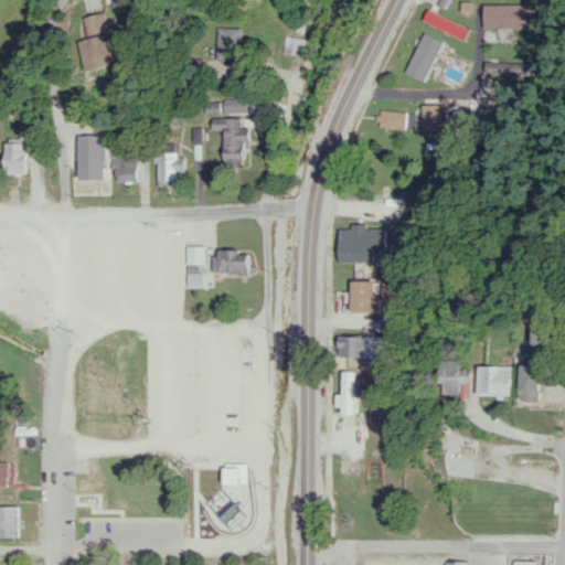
[(320,0),(305,0),(304,6),(318,10),(320,0)]
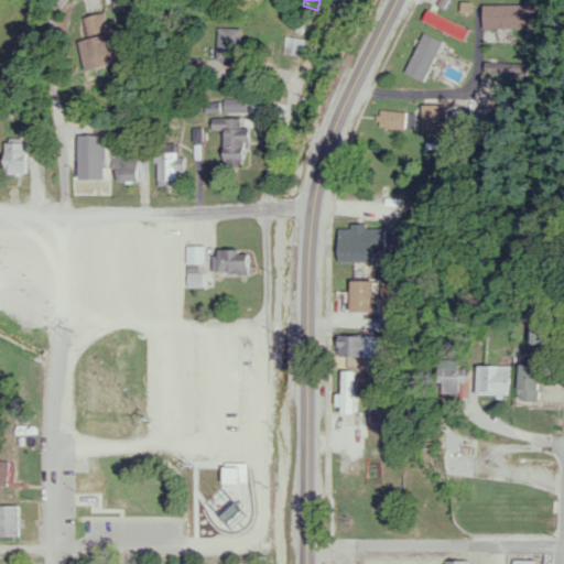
[(532,26),(532,3),(480,3),(480,26),(532,26)]
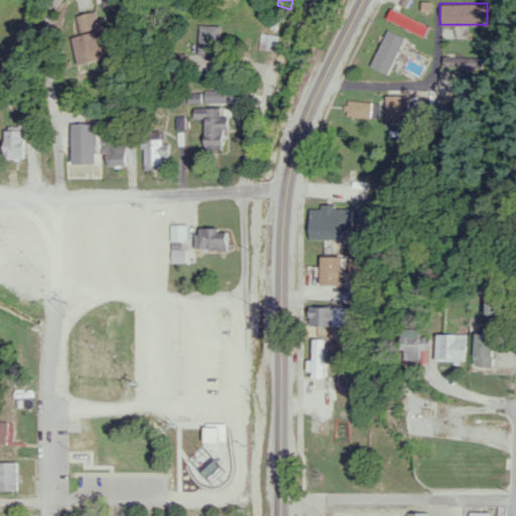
[(106,24),(99,25),(96,11),(78,15),(82,35),(74,37),(78,63),(112,57),(106,24)]
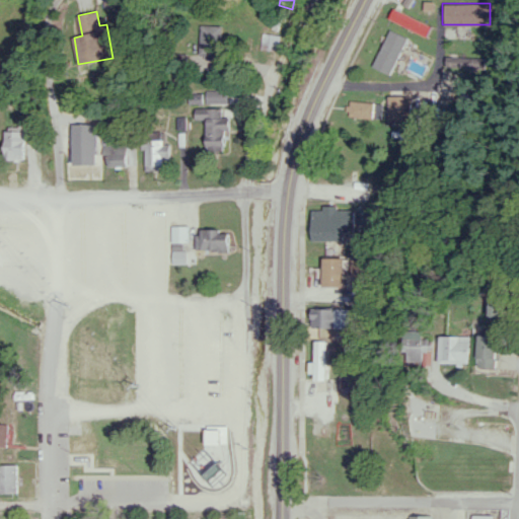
[(220,54),(220,24),(200,24),(200,54),(220,54)]
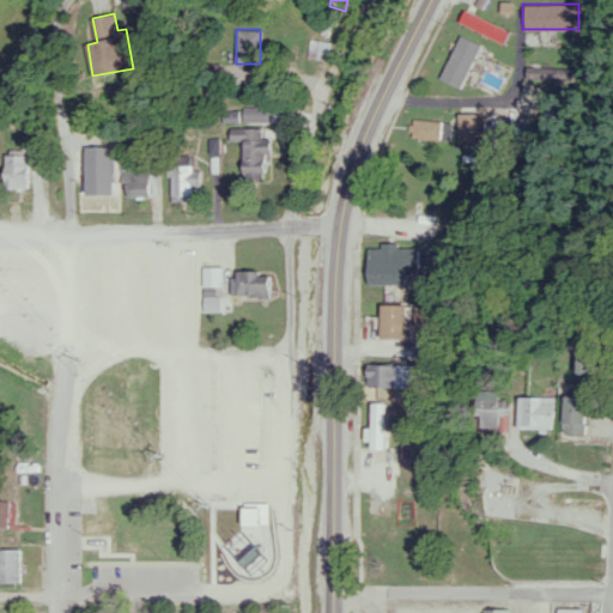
[(480,43),(460,34),(438,77),(459,86),(480,43)]
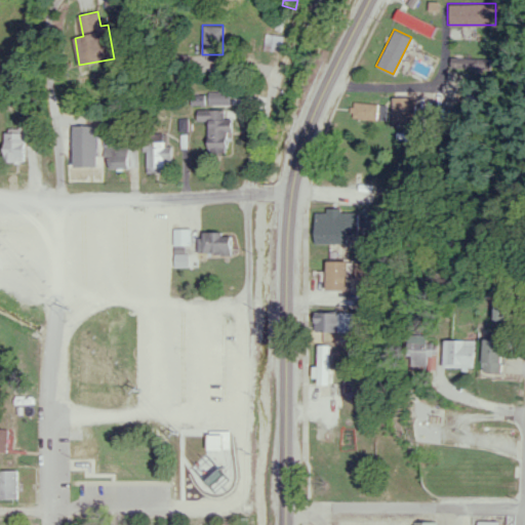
[(264,48),(280,51),(282,35),(266,33),(264,48)]
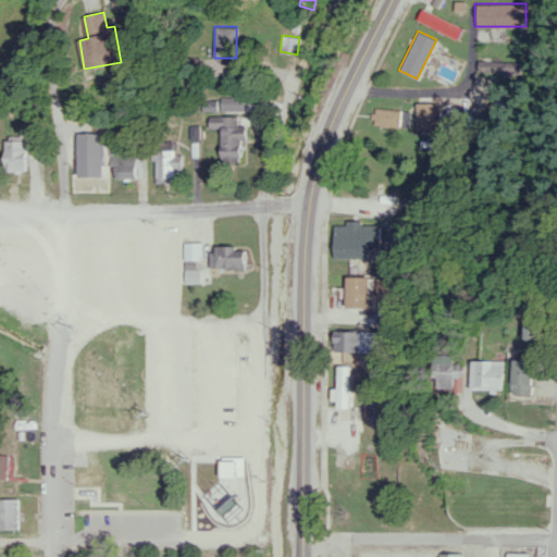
[(440,102),(415,102),(415,127),(440,127),(440,102)]
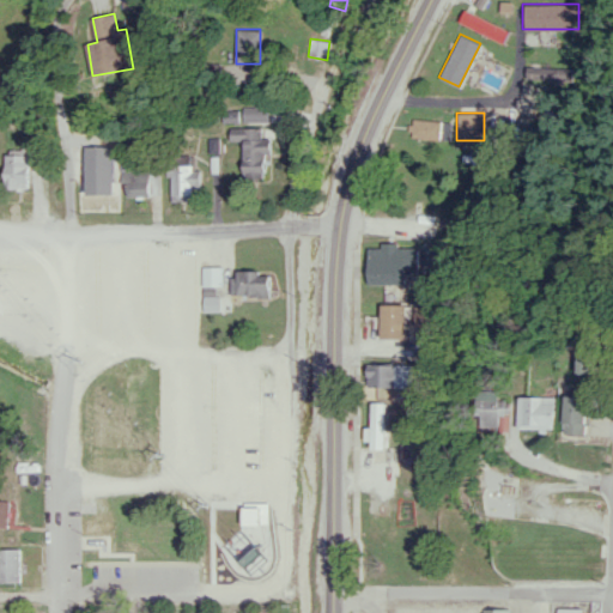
[(448,138),(448,120),(408,120),(408,138),(448,138)]
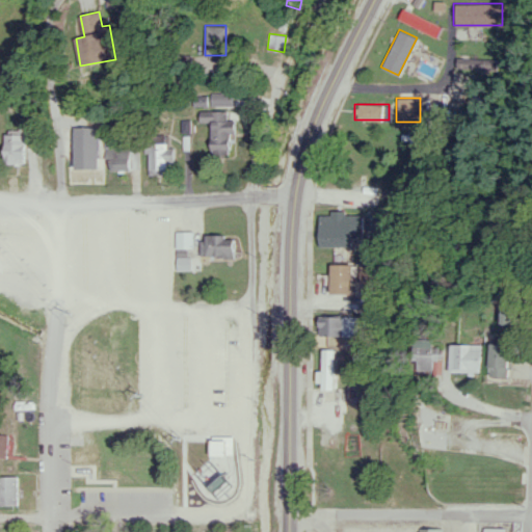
[(228,109),(198,110),(198,122),(209,121),(210,154),(229,154),(229,133),(234,133),(234,118),(228,118),(228,109)]
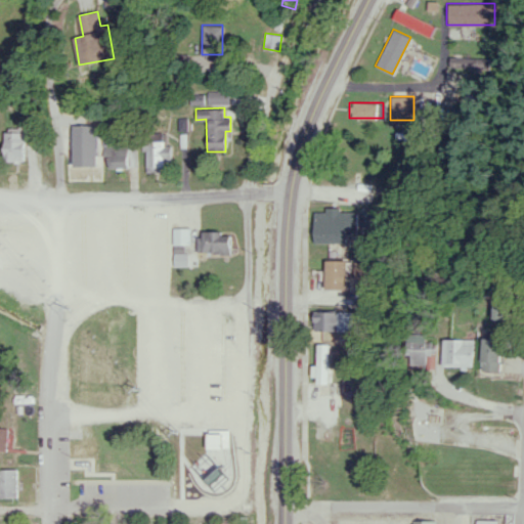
[(2,131),(2,161),(23,161),(23,131),(2,131)]
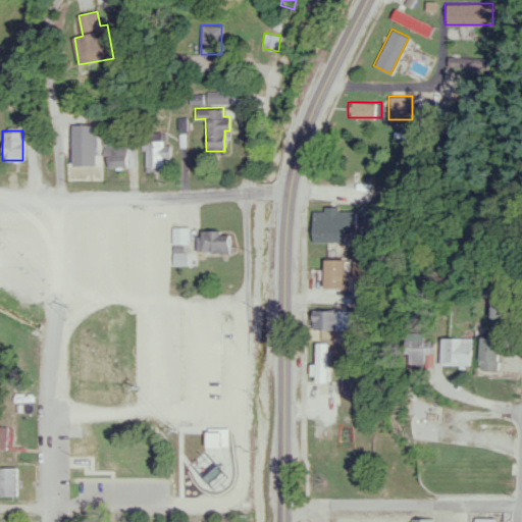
[(169,157),(169,143),(164,143),(164,132),(145,132),(145,169),(162,169),(162,157),(169,157)]
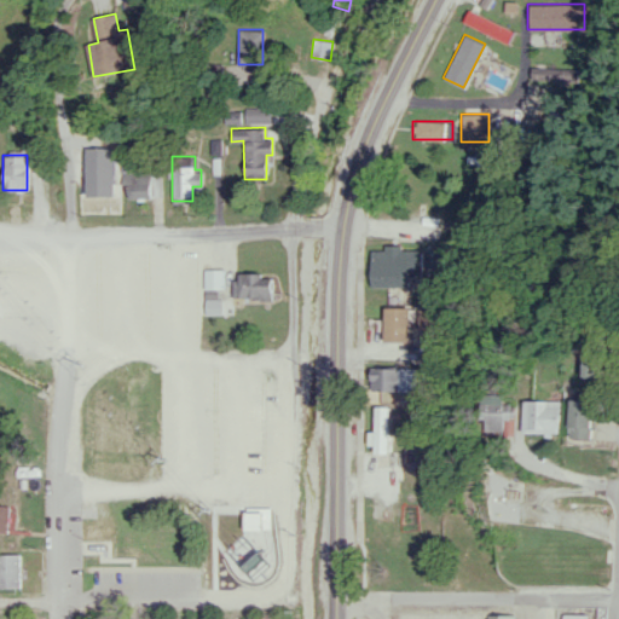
[(108,161),(80,161),(80,190),(108,190),(108,161)]
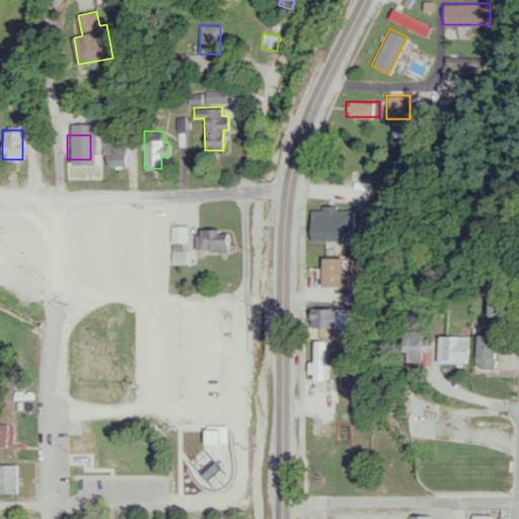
[(103,165),(133,165),(133,137),(103,137),(103,165)]
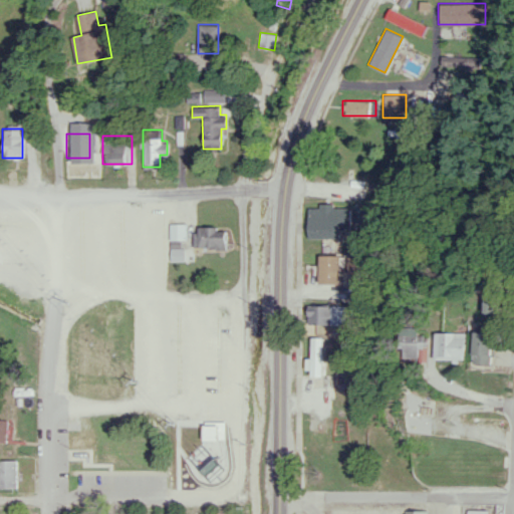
[(307,237),(347,237),(347,206),(307,206),(307,237)]
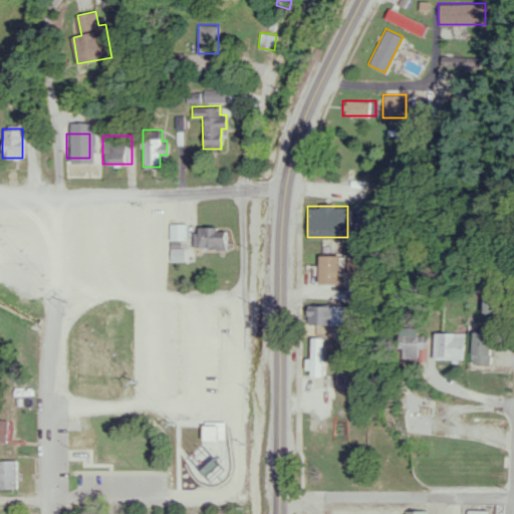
[(365,207),(352,207),(352,220),(364,220),(365,207)]
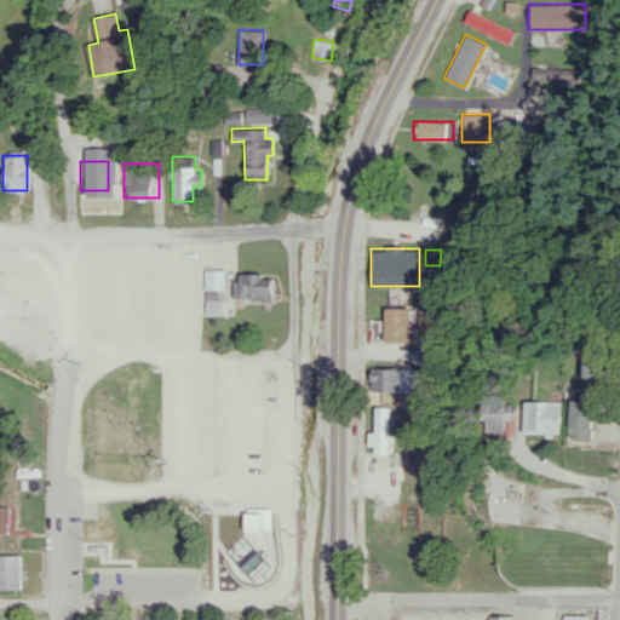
[(273,298),(273,274),(234,274),(234,298),(273,298)]
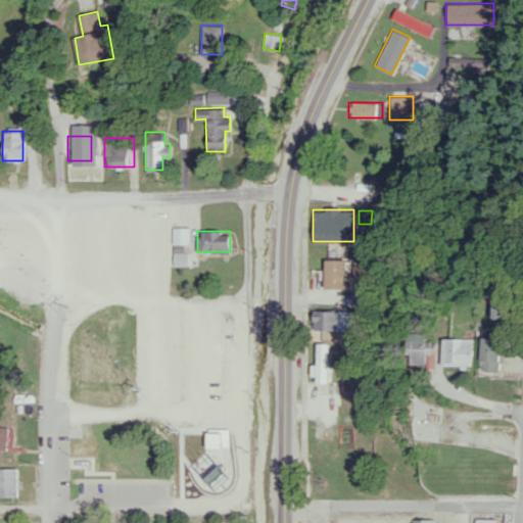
[(370,259),(323,259),(323,288),(343,288),(343,276),(370,276),(370,259)]
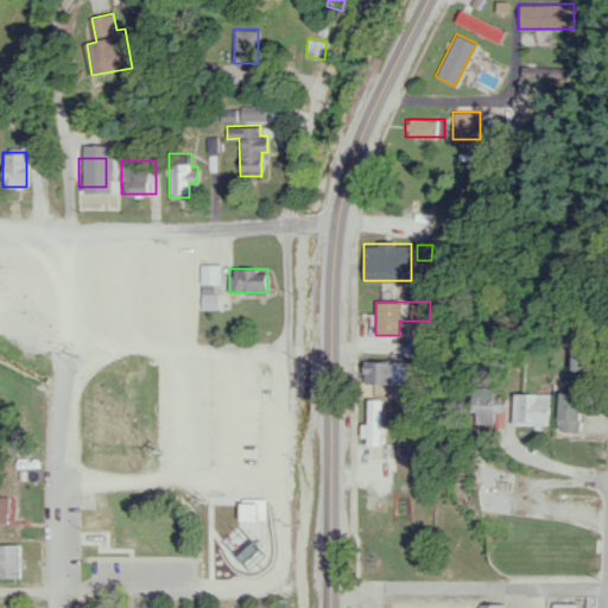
[(406,385),(407,359),(365,359),(363,384),(406,385)]
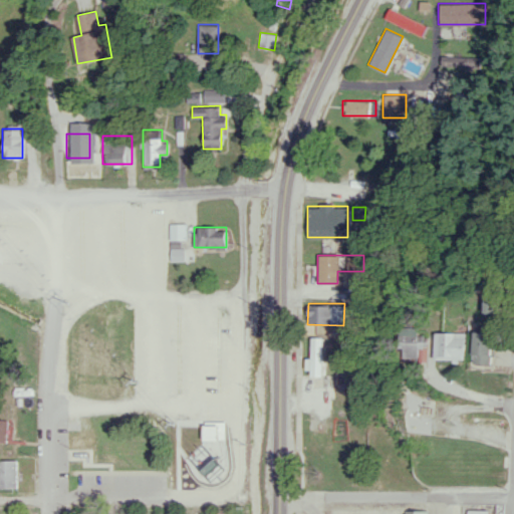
[(419,327),(402,327),(402,358),(420,358),(420,347),(427,347),(427,336),(419,336),(419,327)]
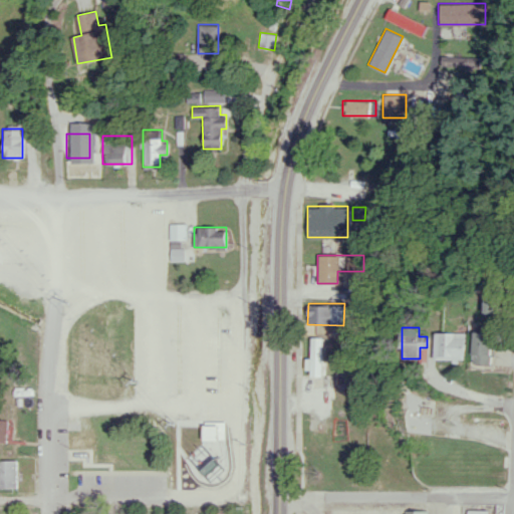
[(435,331),(435,358),(465,358),(465,331),(435,331)]
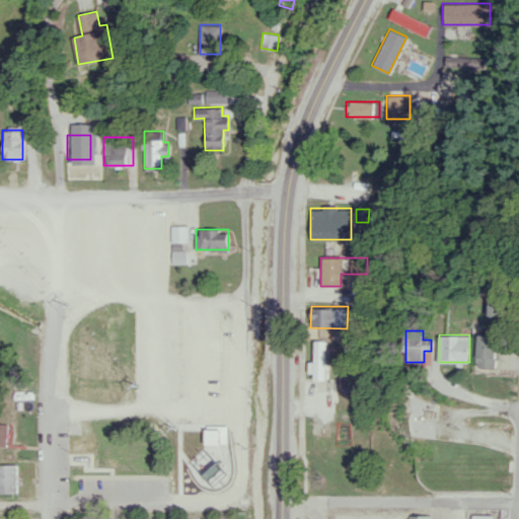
[(476,367),(496,367),(496,335),(476,335),(476,367)]
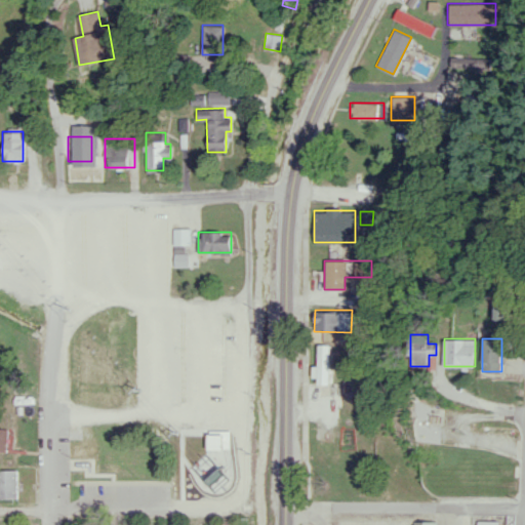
[(98,342),(71,342),(71,367),(98,367),(98,342)]
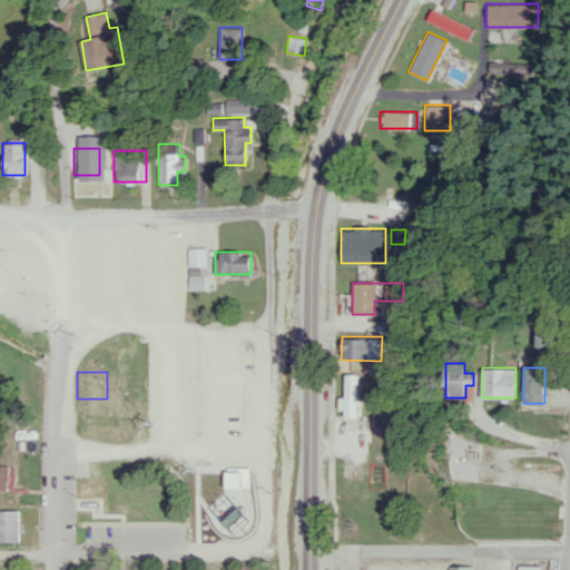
[(345,416),(355,416),(355,374),(345,374),(345,416)]
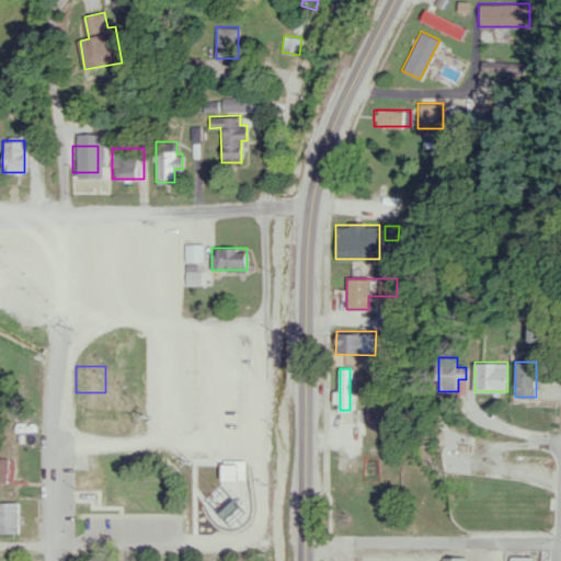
[(215,461),(203,522),(235,528),(254,503),(251,462),(215,461)]
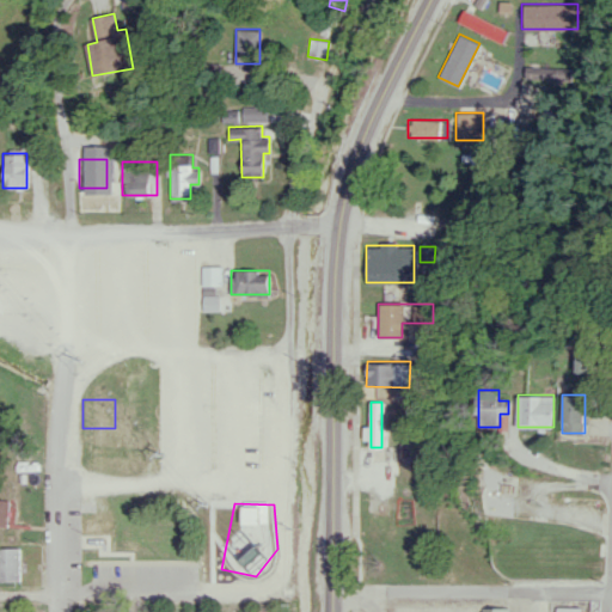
[(0,580),(20,581),(20,546),(0,546),(0,580)]
